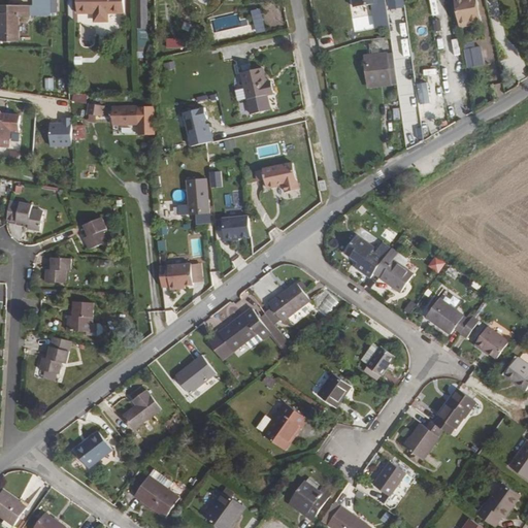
[(52,18),(51,0),(27,0),(27,7),(0,7),(0,43),(10,44),(10,43),(18,43),(19,18),(29,18),(52,18)]
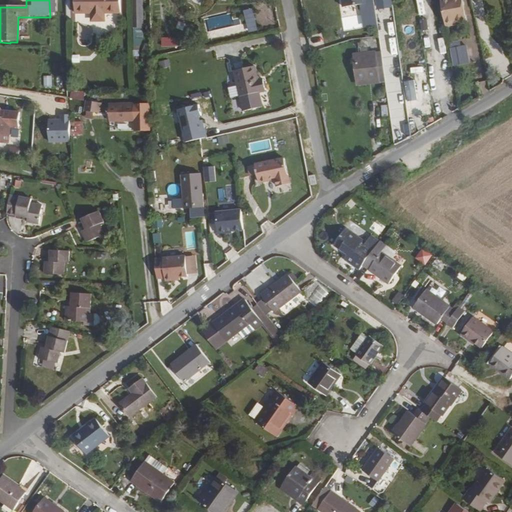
[(103,19),(103,14),(107,13),(107,0),(73,0),(74,14),(90,14),(90,20),(93,23),(101,22),(103,19)]
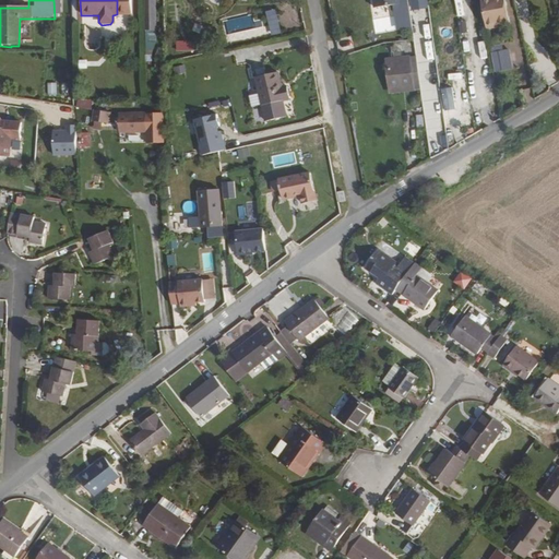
[(130,14),(129,0),(117,0),(117,14),(130,14)]
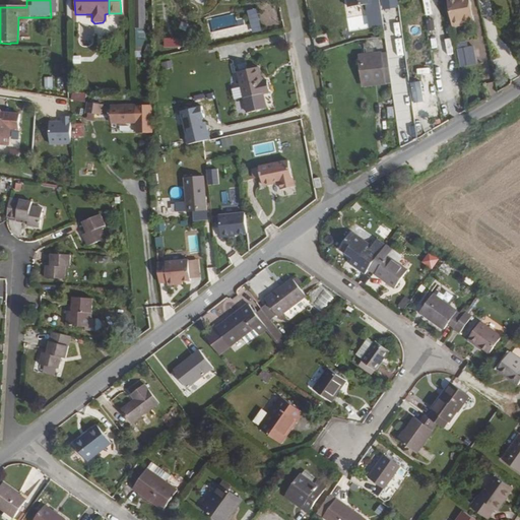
[(143,0),(135,0),(137,43),(146,42),(144,1),(143,0)]
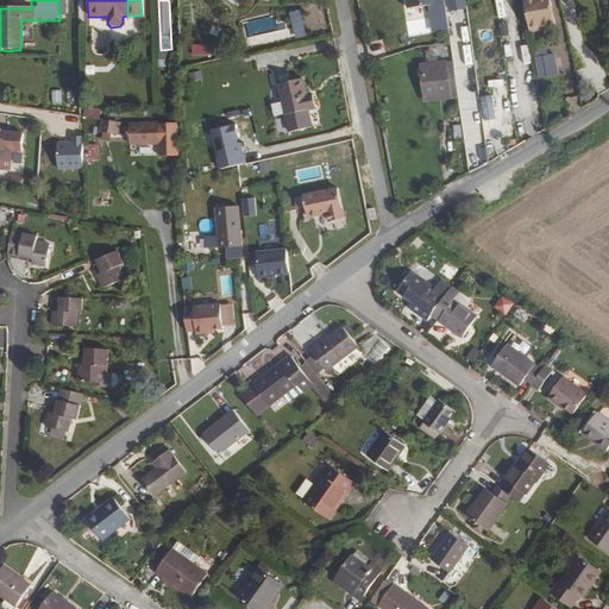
[(465,10),(463,0),(445,0),(447,13),(465,10)]
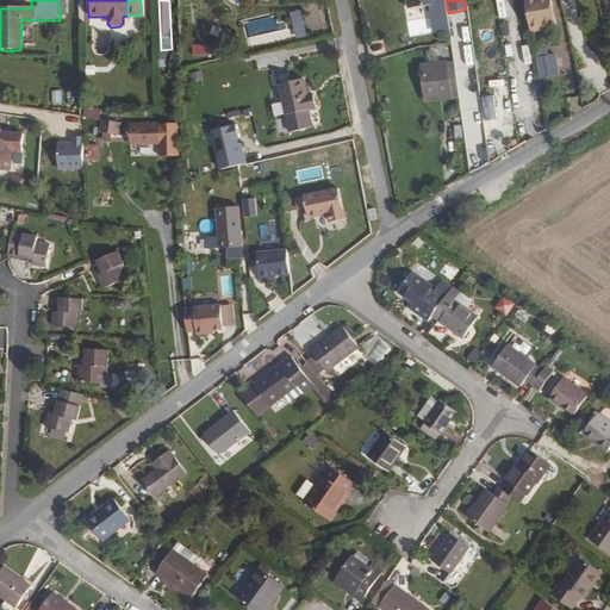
[(493,0),(498,18),(505,17),(502,0),(493,0)]
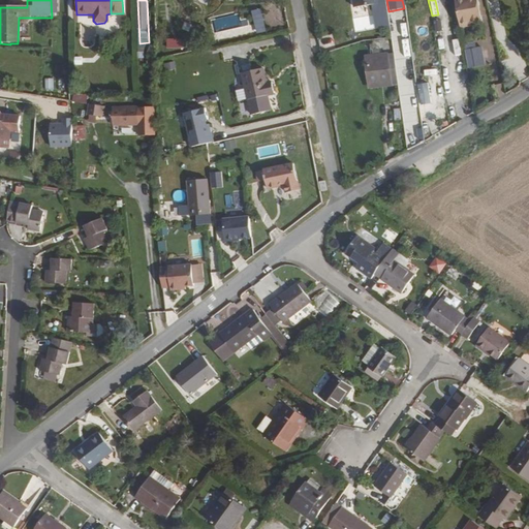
[(474,0),(457,0),(455,0),(459,27),(479,23),(474,0)]
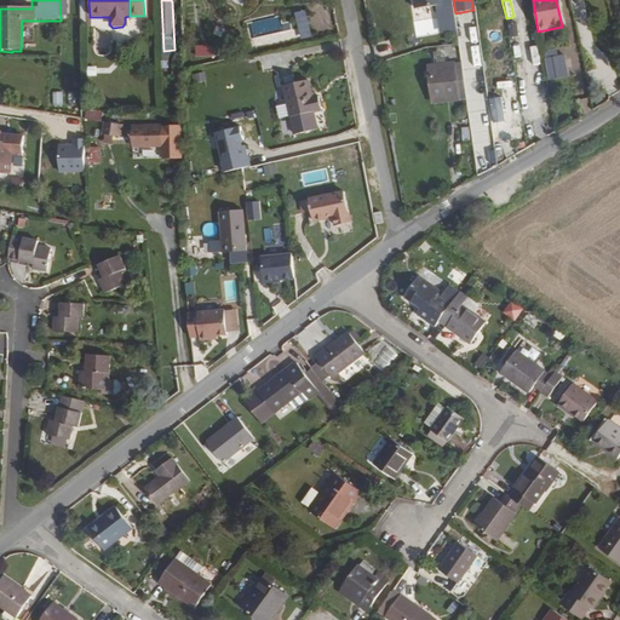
[(306,13),(296,15),(298,29),(309,28),(306,13)]
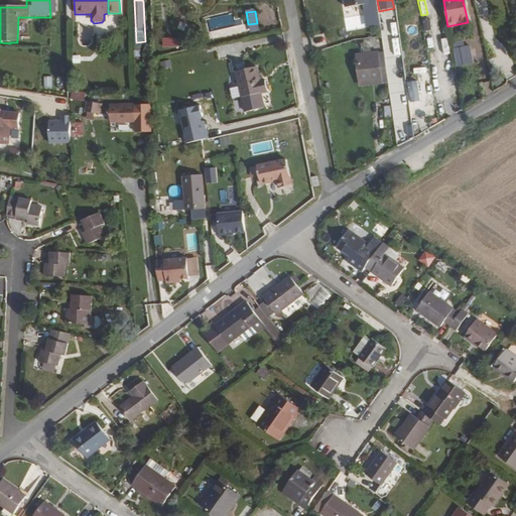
[(421,30),(429,30),(430,20),(422,19),(421,30)]
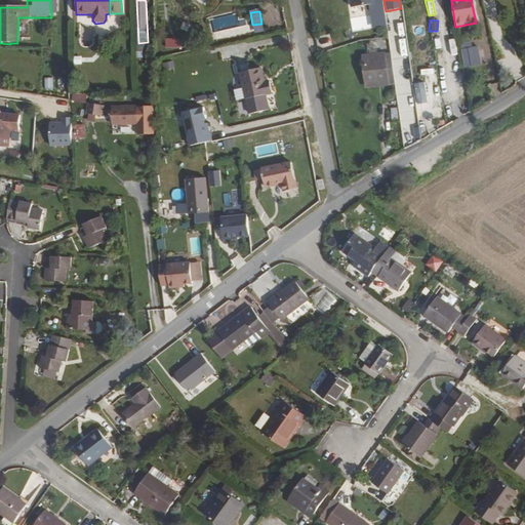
[(389,33),(393,47),(401,44),(397,31),(389,33)]
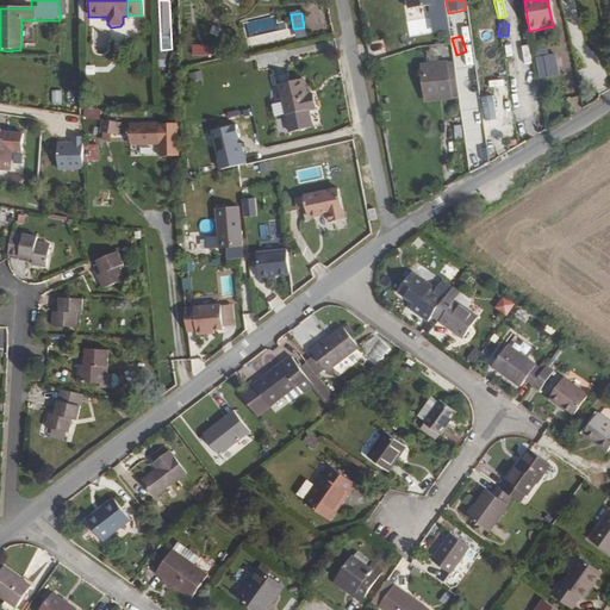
[(211,44),(193,44),(193,55),(212,55),(211,44)]
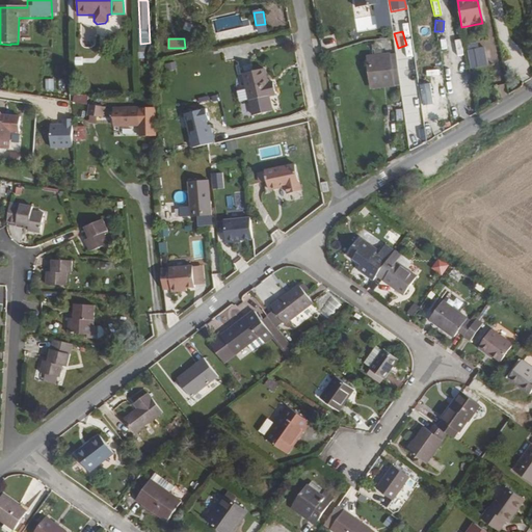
[(453,42),(456,56),(462,55),(459,40),(453,42)]
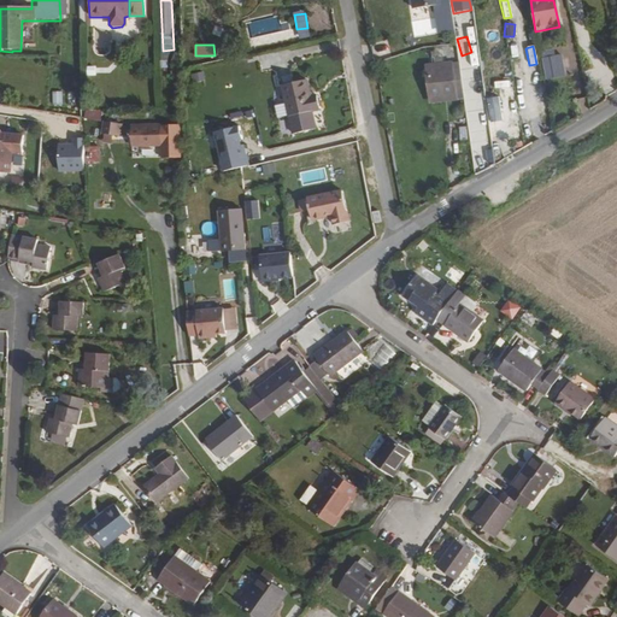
[(174,50),(163,51),(163,60),(170,60),(174,50)]
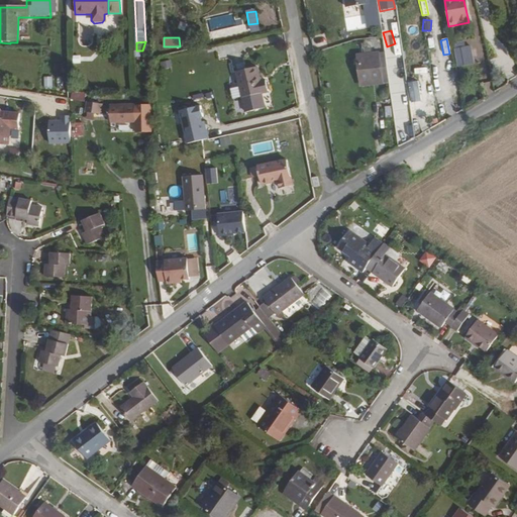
[(463,42),(454,44),(458,67),(469,66),(466,47),(464,47),(463,42)]
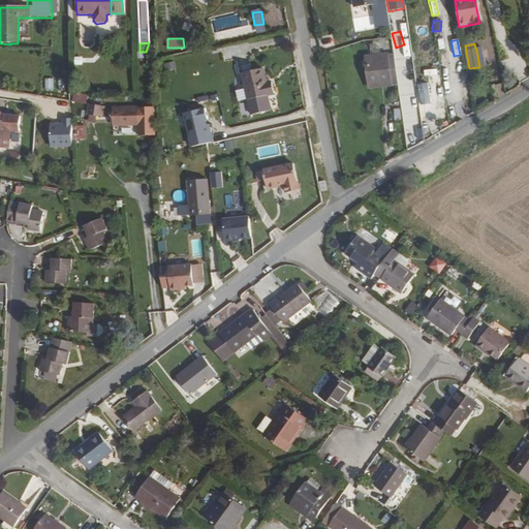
[(368,45),(370,56),(379,55),(378,44),(368,45)]
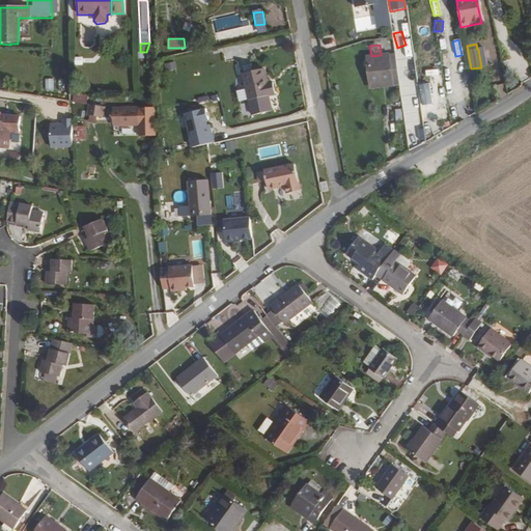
[(398,84),(394,53),(381,55),(371,56),(365,57),(369,88),(398,84)]
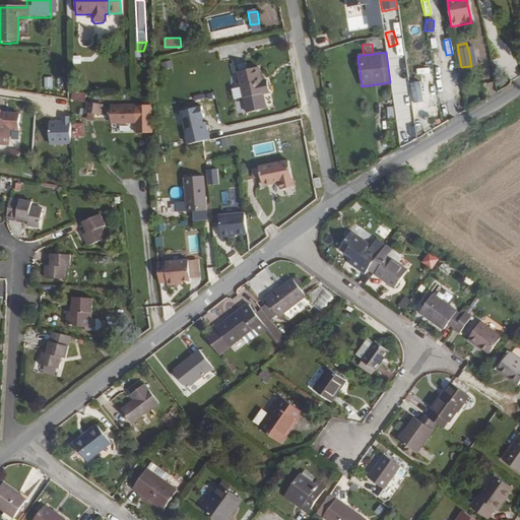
[(173,60),(163,62),(164,70),(175,68),(173,60)]
